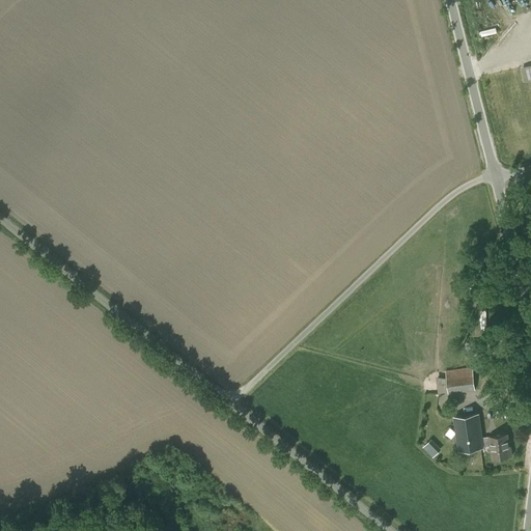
[(507,141),(516,140),(515,131),(506,132),(507,141)]
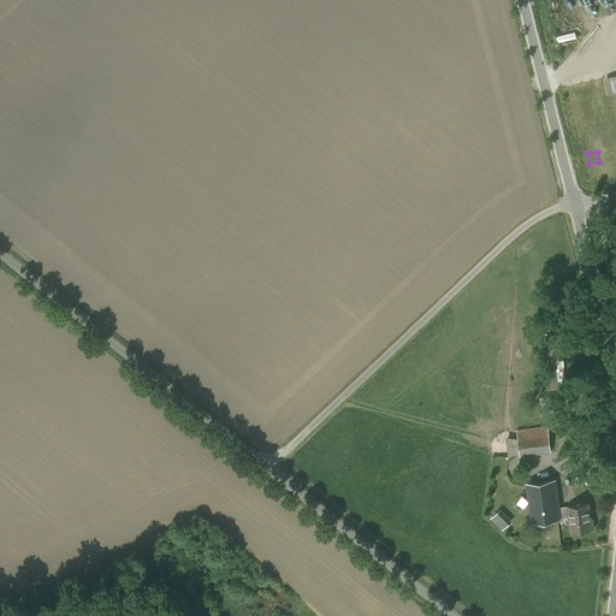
[(548,428),(516,432),(520,456),(551,451),(548,428)]
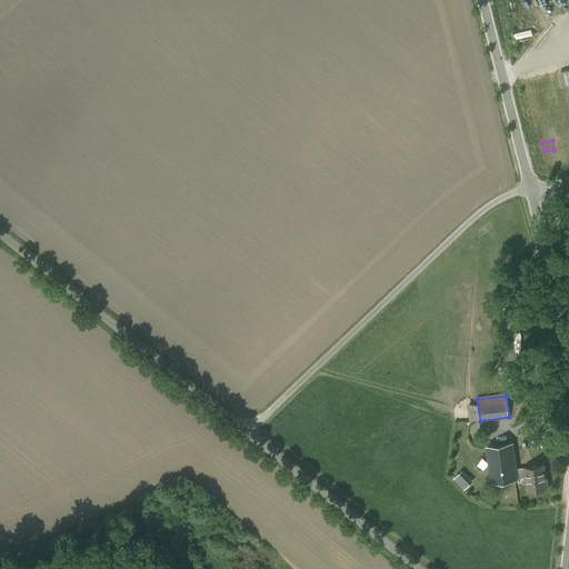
[(535,448),(547,446),(546,435),(532,436),(535,448)]
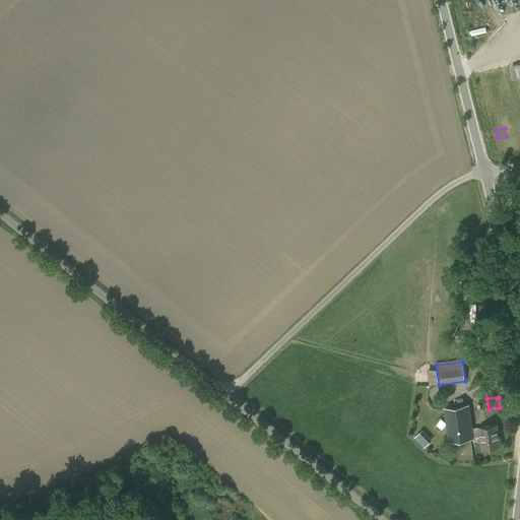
[(468,405),(445,408),(450,441),(473,438),(472,436),(471,428),(468,405)]
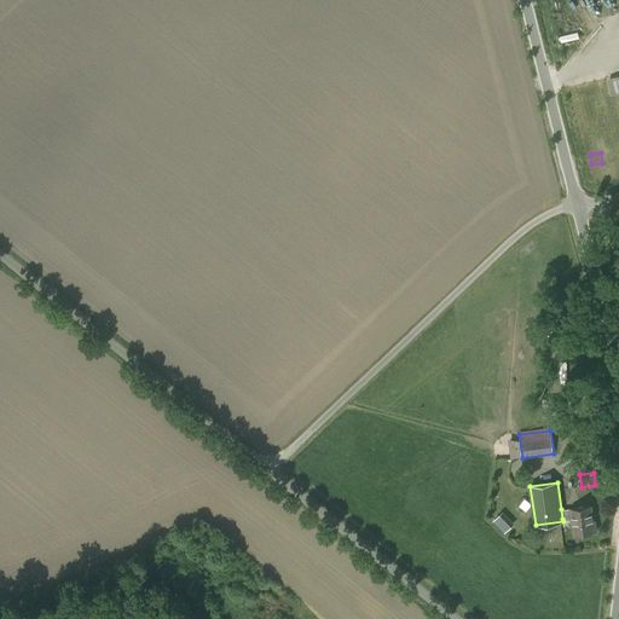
[(591,505),(561,509),(562,519),(573,518),(574,534),(597,532),(596,521),(594,521),(591,505)]
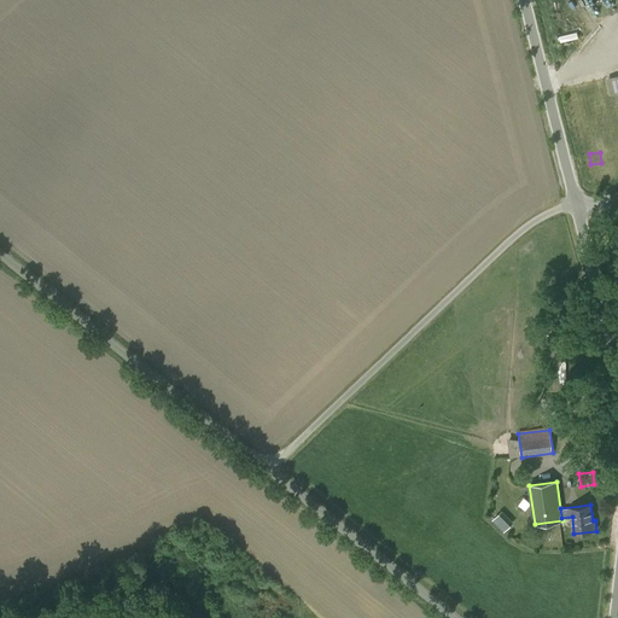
All buildings are outlined.
